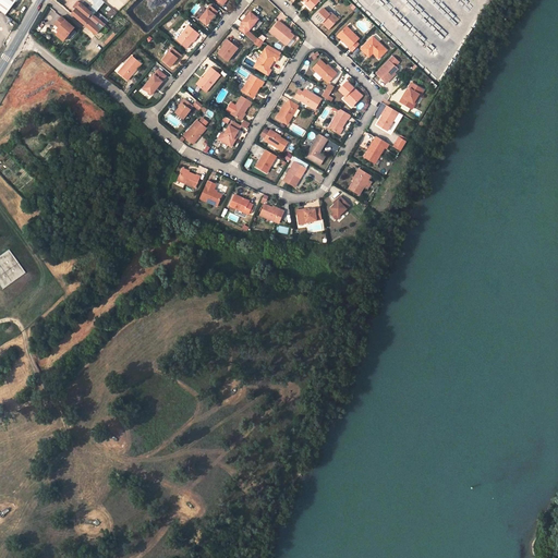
[(0,0),(0,8),(7,13),(16,0),(0,0)]
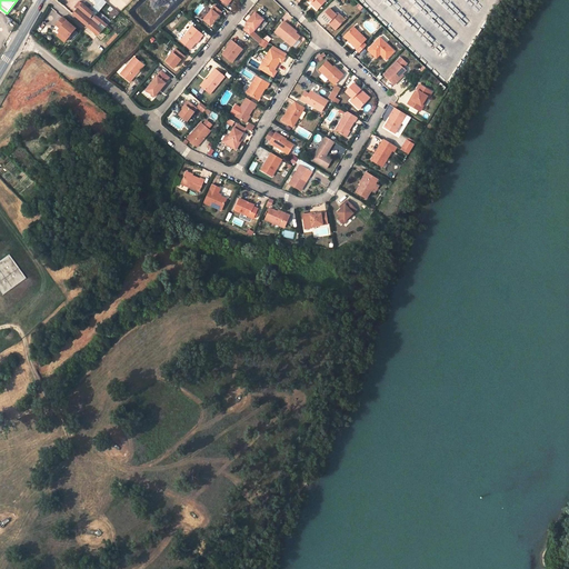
[(92,0),(96,3),(92,7),(99,12),(107,2),(103,0),(92,0)]
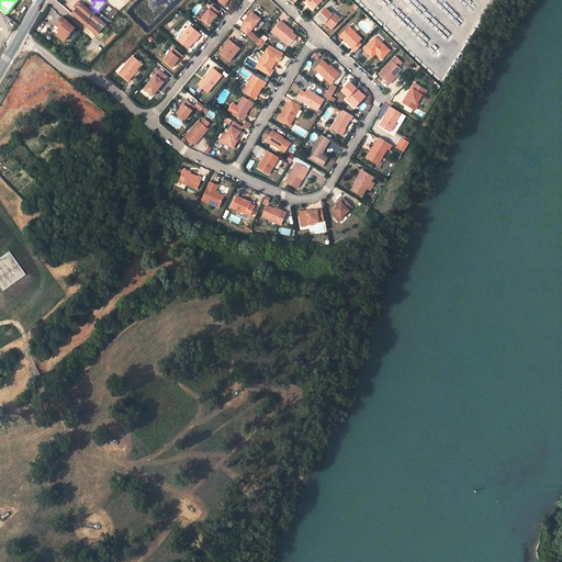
[(86,23),(96,13),(81,3),(77,7),(78,8),(71,13),(86,23)]
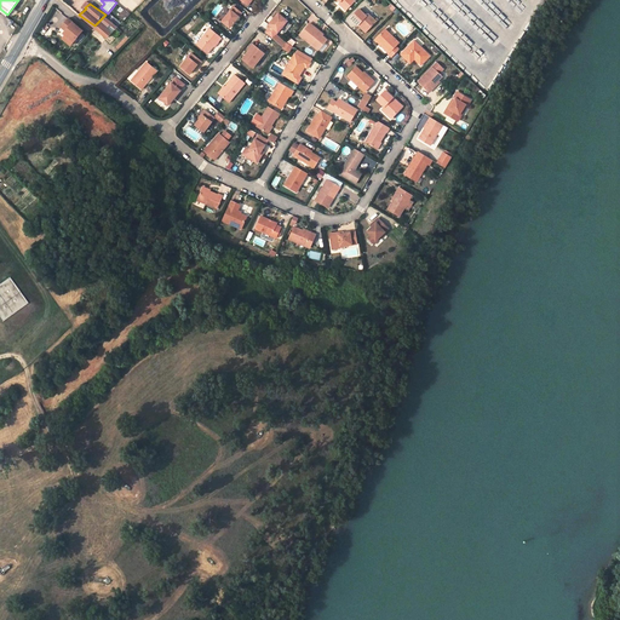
[(223,21),(230,28),(242,12),(235,6),(223,21)]
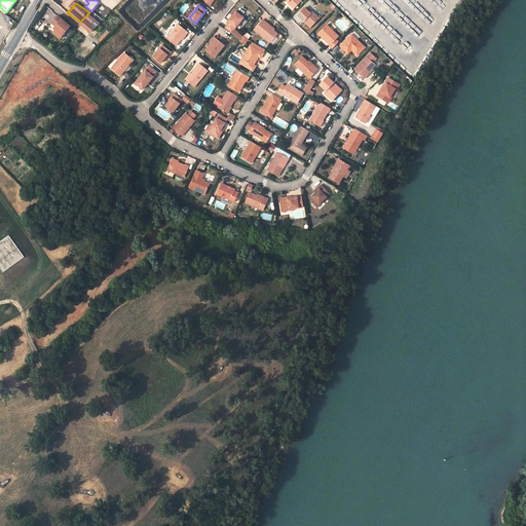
[(106,6),(102,11),(107,15),(112,10),(106,6)]
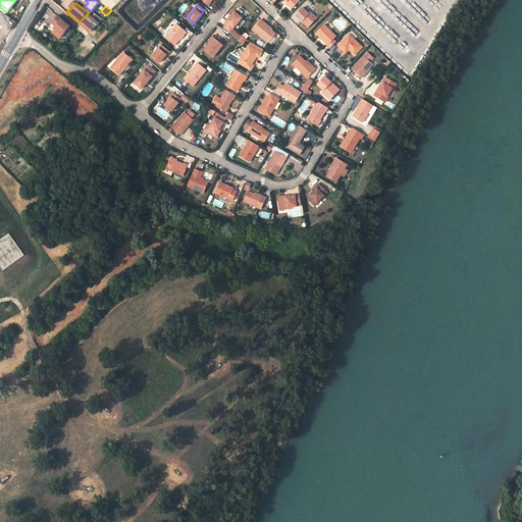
[(303,8),(296,15),(302,21),(304,20),(310,27),(317,18),(311,12),(309,14),(303,8)]
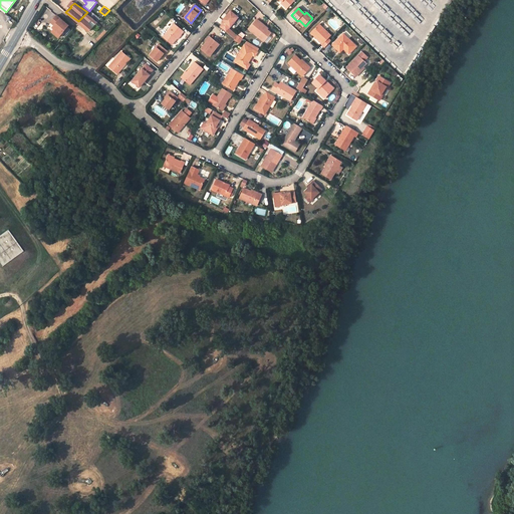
[(90,15),(98,20),(102,17),(92,11),(90,15)]
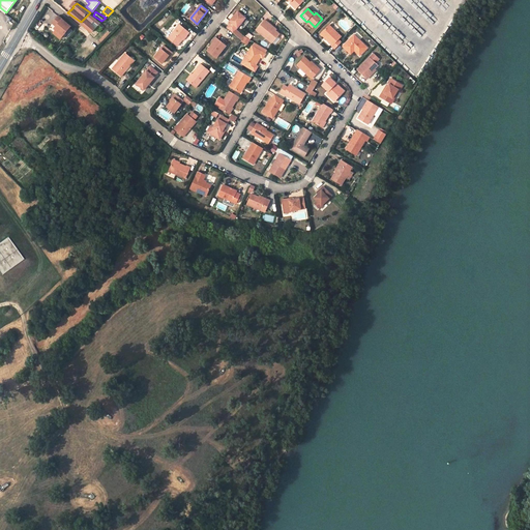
[(233,33),(246,18),(238,11),(230,21),(232,23),(227,28),(233,33)]
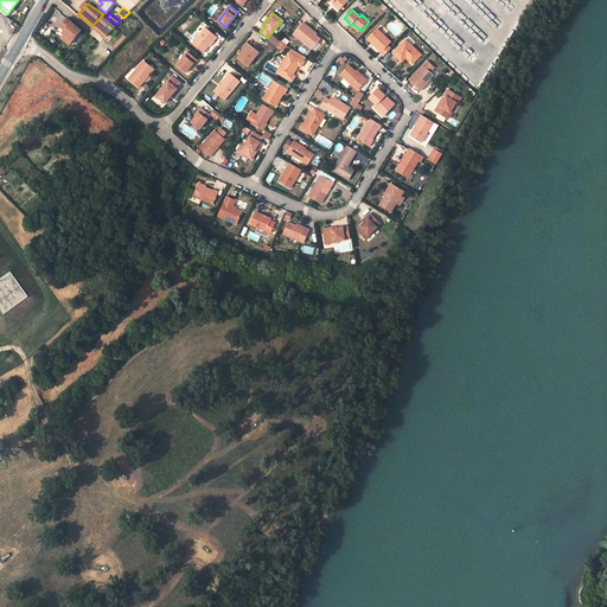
[(103,14),(93,25),(106,36),(110,31),(104,26),(108,23),(114,27),(116,24),(107,18),(103,14)]
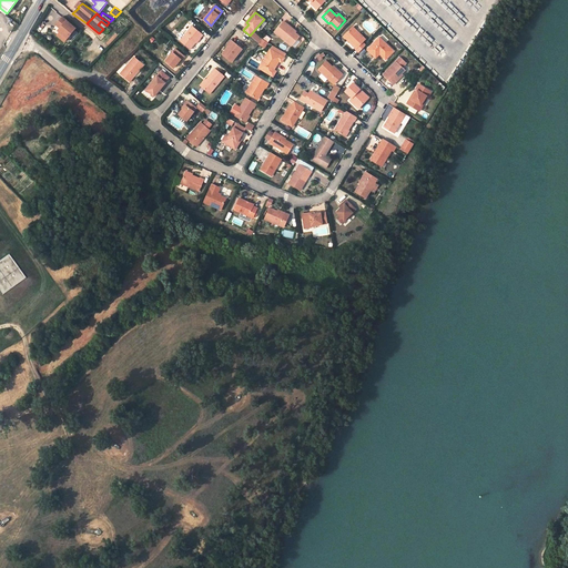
[(62,17),(57,26),(62,30),(60,32),(68,39),(77,28),(62,17)]
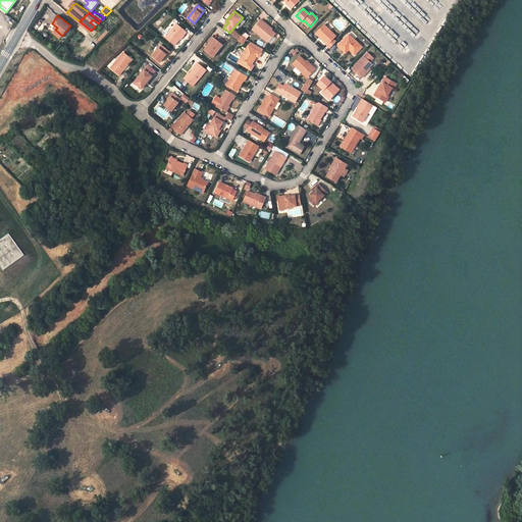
[(261,19),(253,30),(268,43),(275,34),(271,31),(264,24),(265,23),(261,19)]
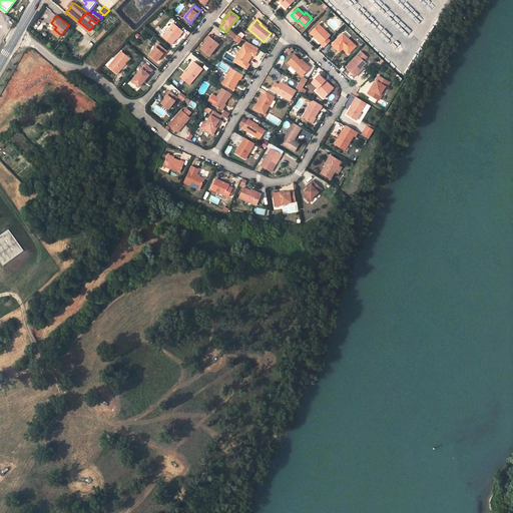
[(56,27),(51,23),(49,25),(51,27),(48,29),(52,32),(59,38),(61,35),(54,29),(56,27)]
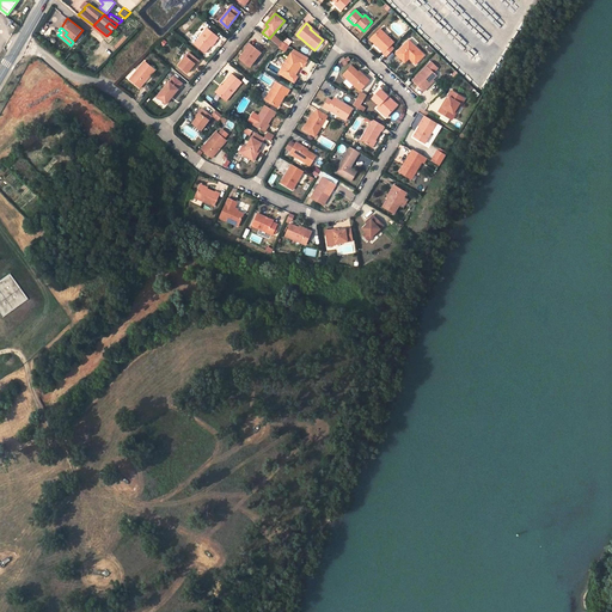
[(208,28),(195,43),(206,53),(215,41),(216,41),(219,37),(208,28)]
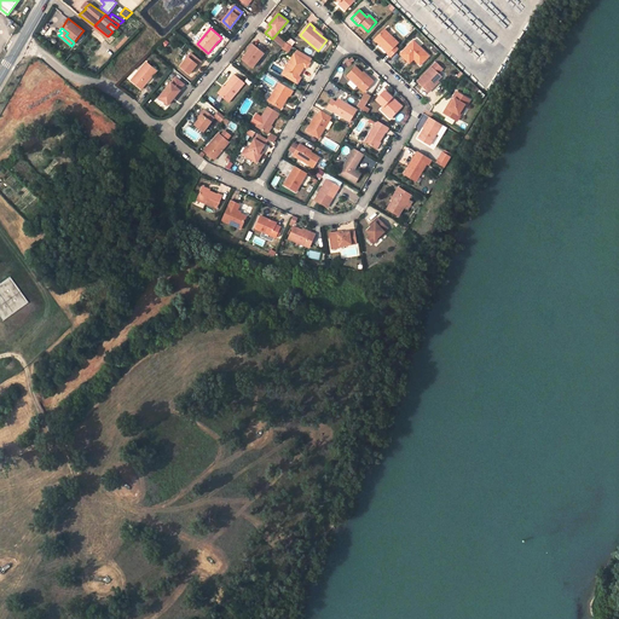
[(376,39),(382,44),(381,46),(388,53),(388,55),(392,58),(399,51),(395,47),(399,44),(385,30),(376,39)]
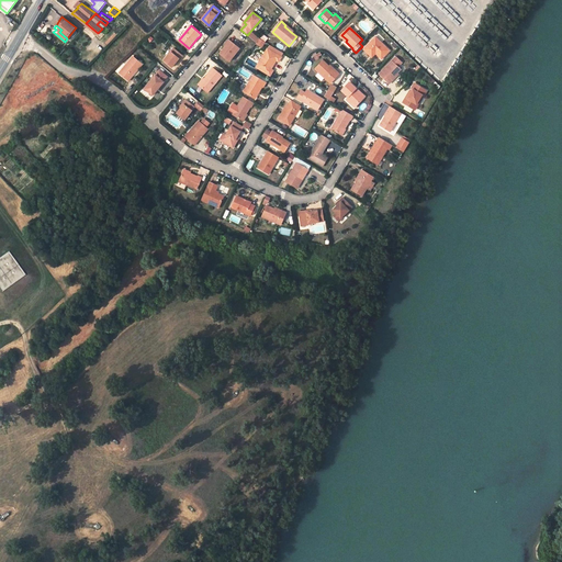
[(375,37),(363,49),(367,53),(371,49),(375,54),(382,59),(390,52),(375,37)]
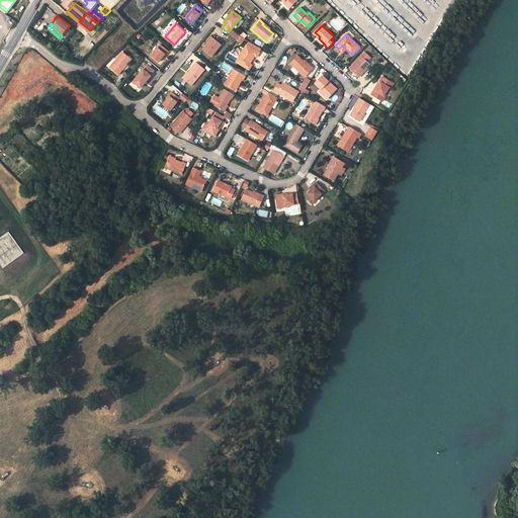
[(208,42),(202,49),(211,57),(222,45),(212,37),(208,42)]
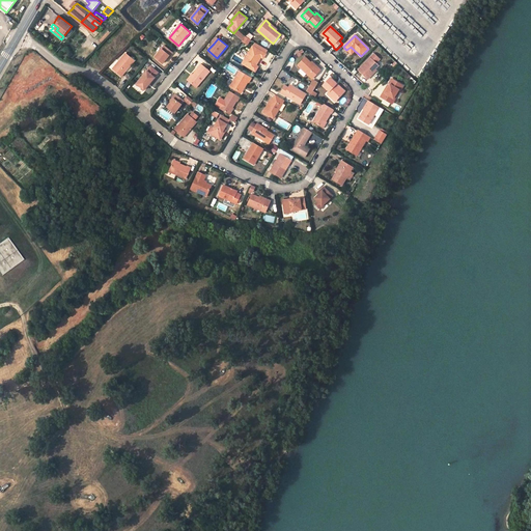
[(155,56),(163,63),(169,55),(170,55),(173,52),(165,45),(155,56)]
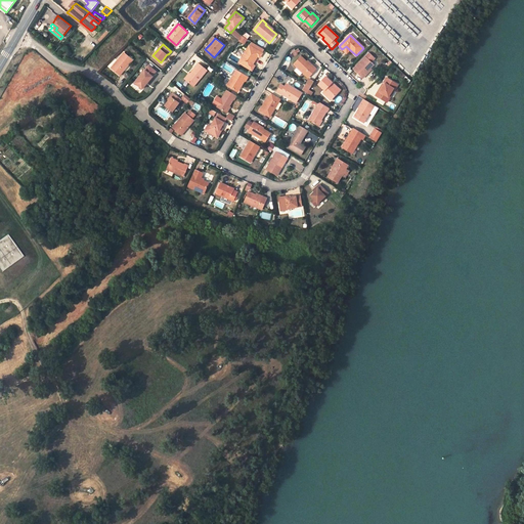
[(263,53),(250,45),(242,58),(244,59),(241,63),(250,70),(253,64),(254,64),(253,63),(254,61),(255,61),(258,56),(260,57),(263,53)]
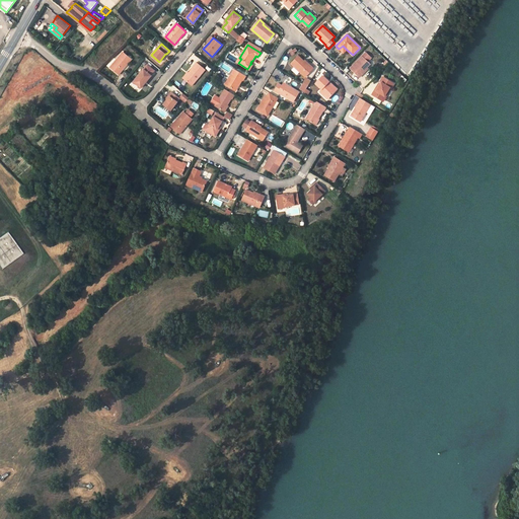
[(343,46),(339,49),(344,54),(347,50),(343,46)]
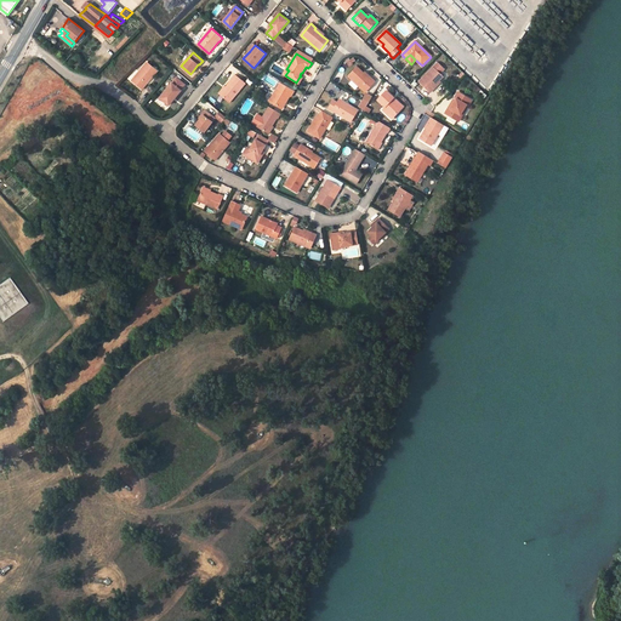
[(154,75),(158,70),(148,62),(132,80),(142,89),(147,83),(146,81),(153,74),(154,75)]
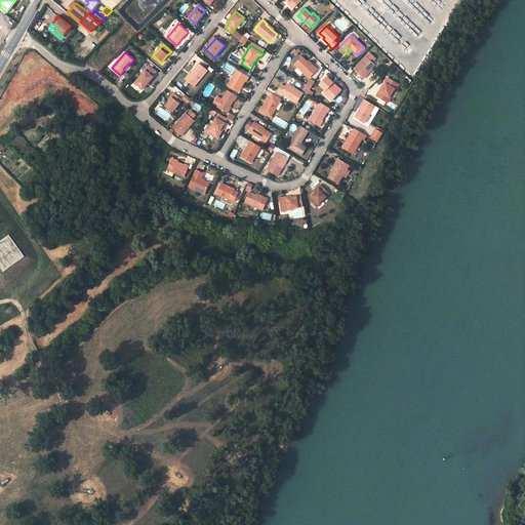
[(366,57),(355,70),(364,79),(367,76),(366,75),(371,69),(374,66),(372,63),(375,59),(370,53),(366,57)]
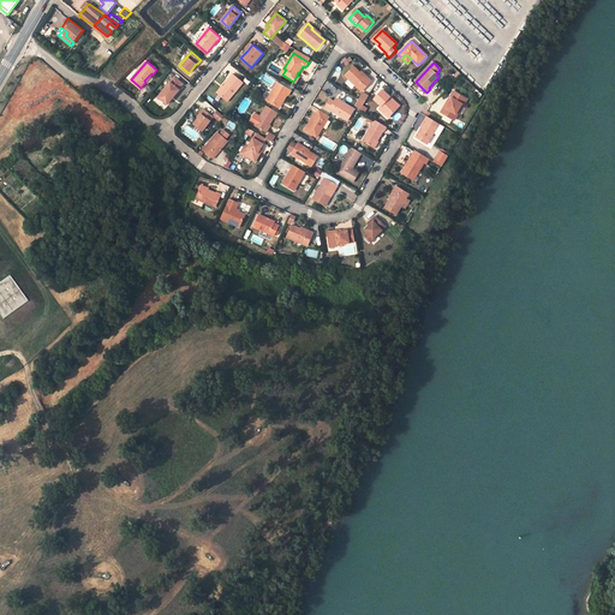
[(353,67),(345,76),(362,91),(371,82),(366,77),(365,77),(360,73),(353,67)]
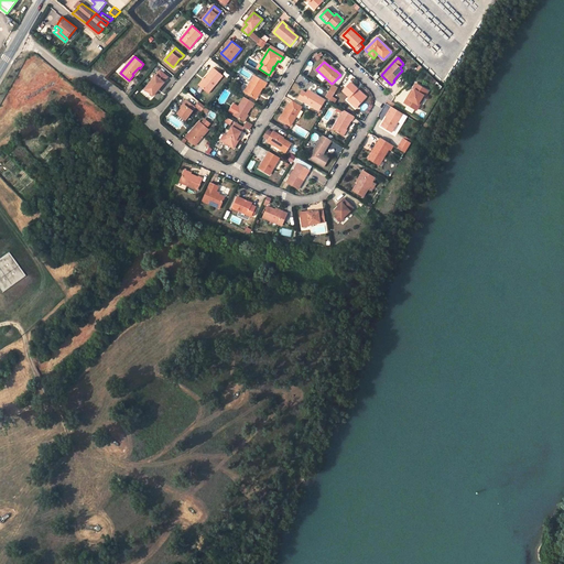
[(208,93),(223,76),(214,67),(210,72),(205,78),(199,85),(208,93)]
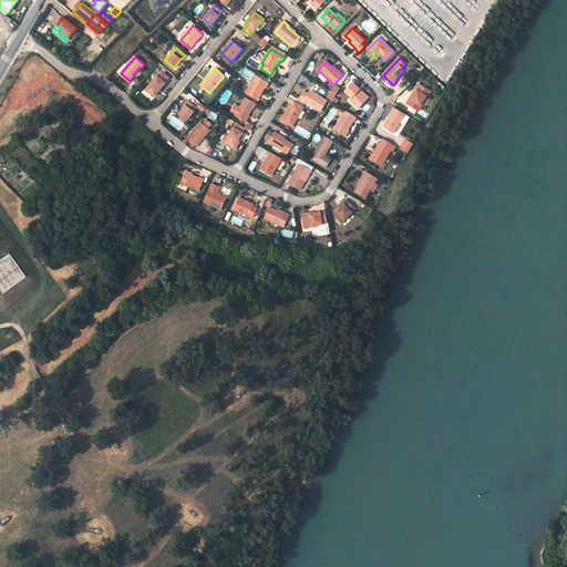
[(244,69),(240,74),(250,80),(254,74),(244,69)]
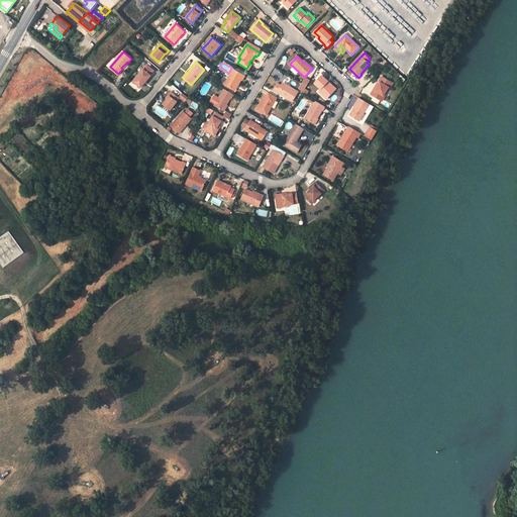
[(147,64),(133,81),(140,87),(150,75),(150,74),(153,70),(147,64)]
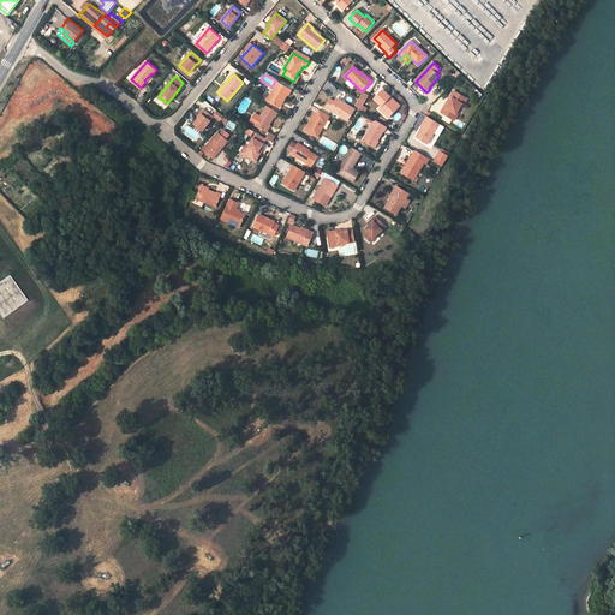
[(278,82),(267,100),(279,107),(282,101),(284,101),(287,95),(288,96),(291,91),(278,82)]
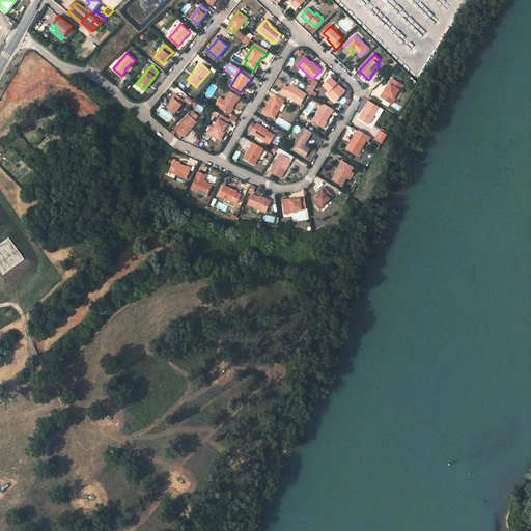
[(313,91),(318,82),(312,79),(306,92),(315,98),(317,93),(313,91)]
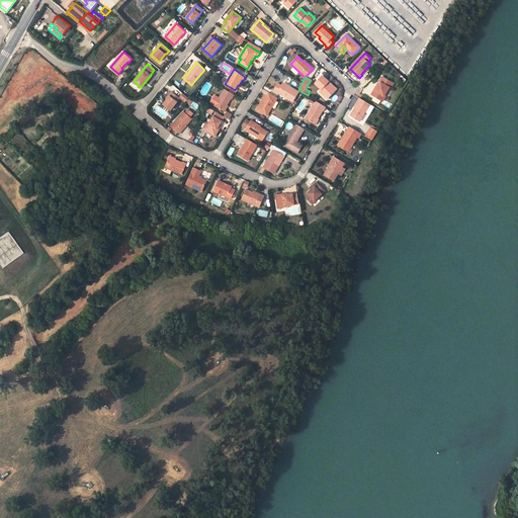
[(328,82),(322,77),(315,84),(321,90),(320,91),(328,98),(335,91),(327,84),(328,82)]
